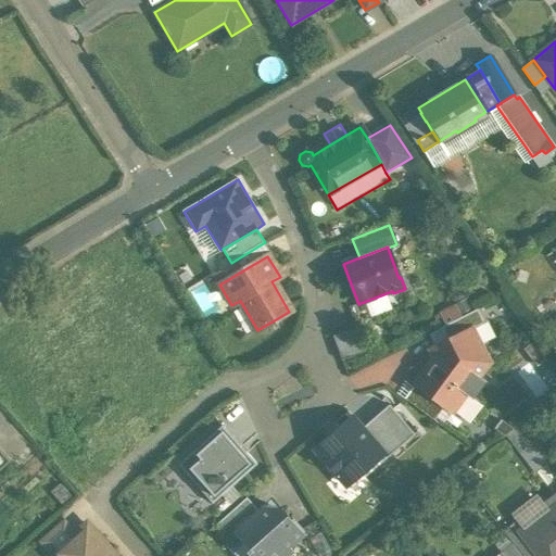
[(231,263),(213,274),(219,285),(241,272),(235,261),(231,263)]
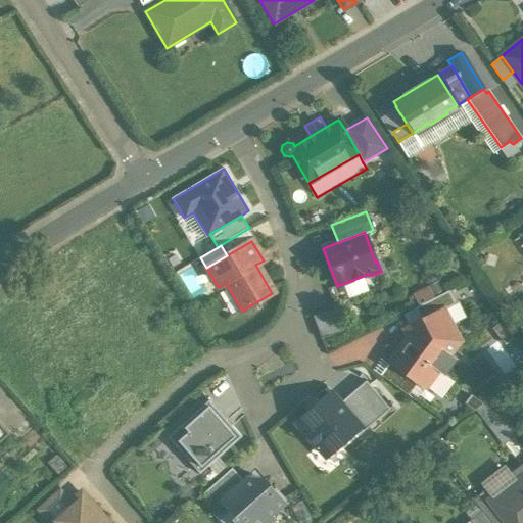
[(447,291),(415,308),(421,321),(455,304),(447,291)]
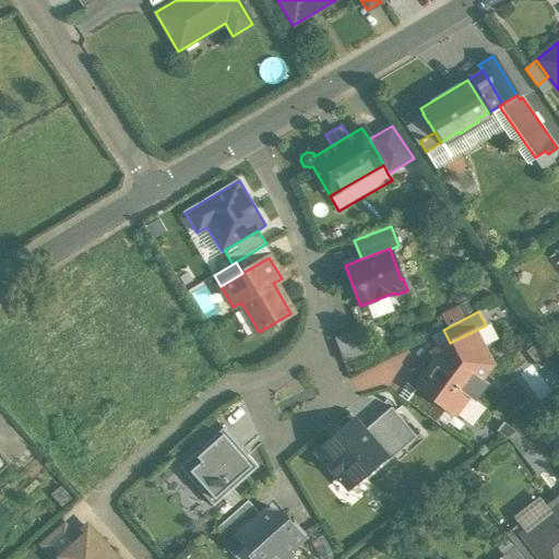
[(450,343),(438,348),(440,353),(435,356),(437,360),(432,366),(437,369),(431,377),(427,373),(417,388),(454,415),(468,396),(474,401),(486,384),(479,380),(491,365),(482,347),(495,342),(486,325),(450,343)]
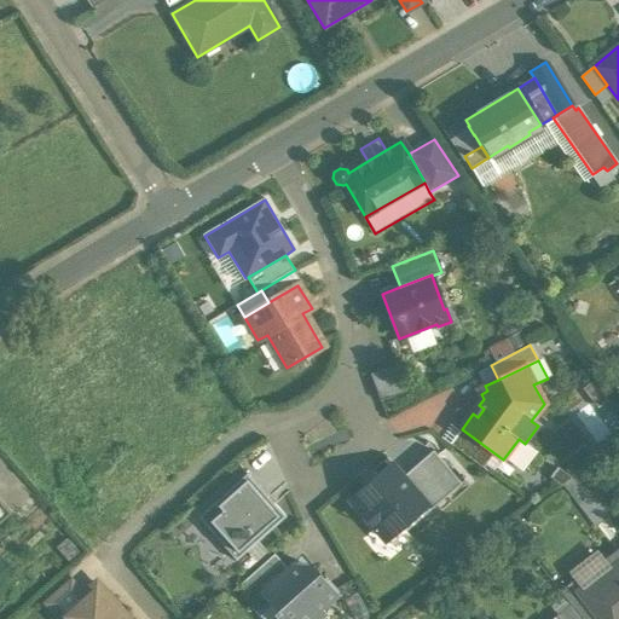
[(368,372),(376,398),(401,391),(393,364),(368,372)]
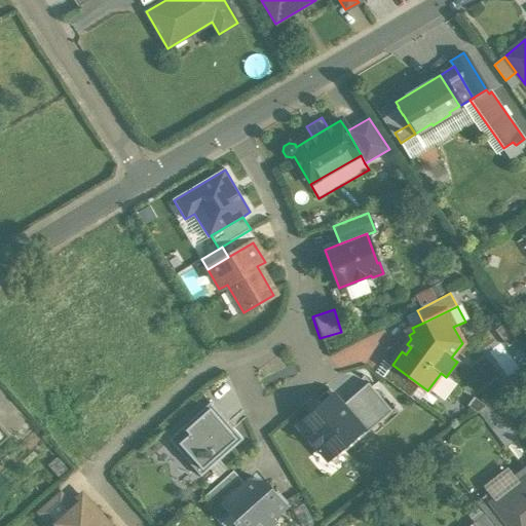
[(417,387),(390,368),(382,378),(409,398),(417,387)]
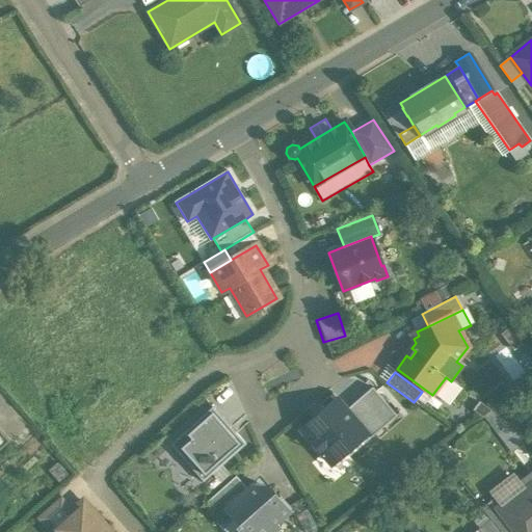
[(344,410),(366,435),(369,440),(395,416),(370,388),(344,410)]
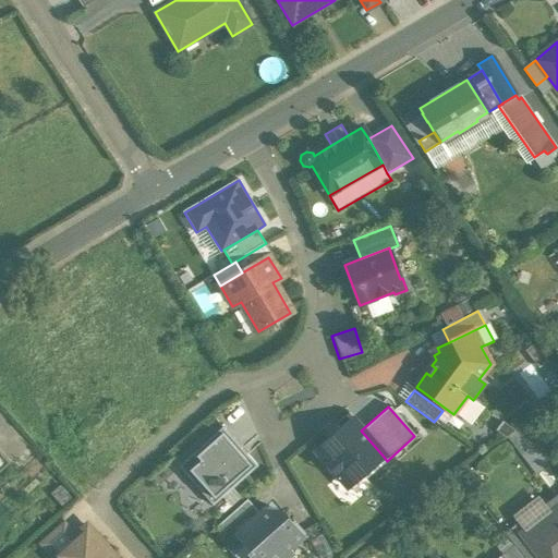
[(361,431),(352,421),(315,453),(347,488),(384,457),(361,431)]
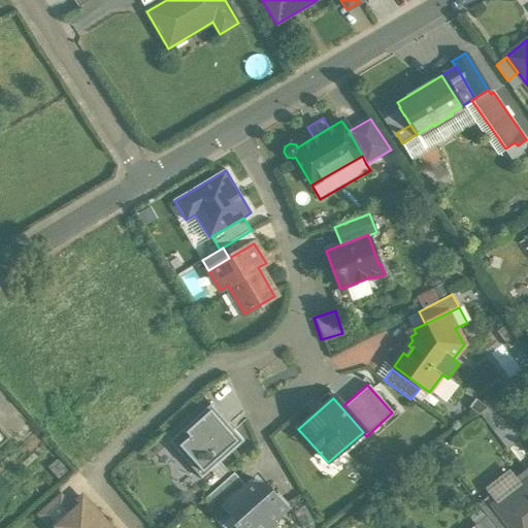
[(524,437),(496,402),(481,415),(507,450),(524,437)]
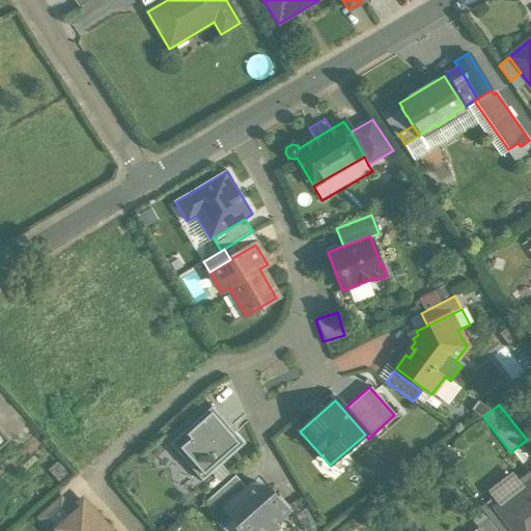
[(245,443),(212,407),(170,444),(202,481),(245,443)]
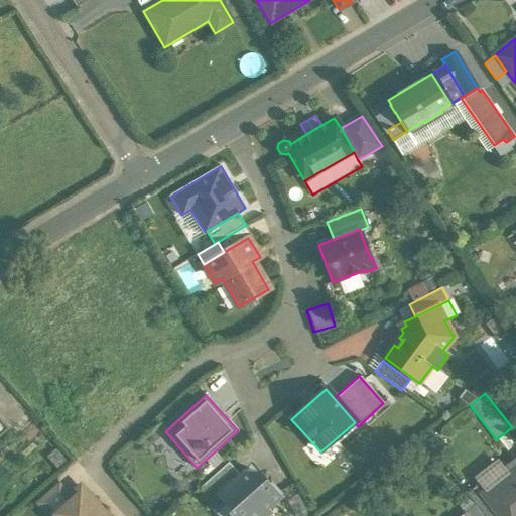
[(0,416),(0,436),(9,428),(0,416)]
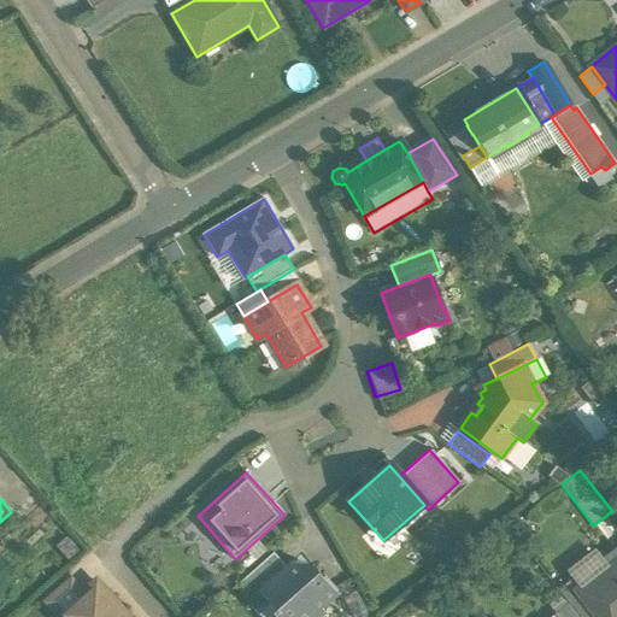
[(616,550),(606,559),(610,563),(611,562),(616,569),(616,550)]
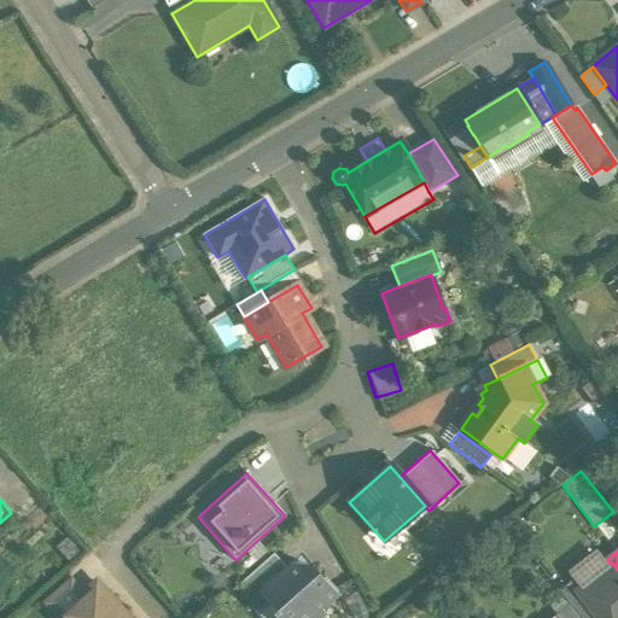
[(273,554),(242,582),(256,599),(263,594),(262,593),(287,570),(273,554)]
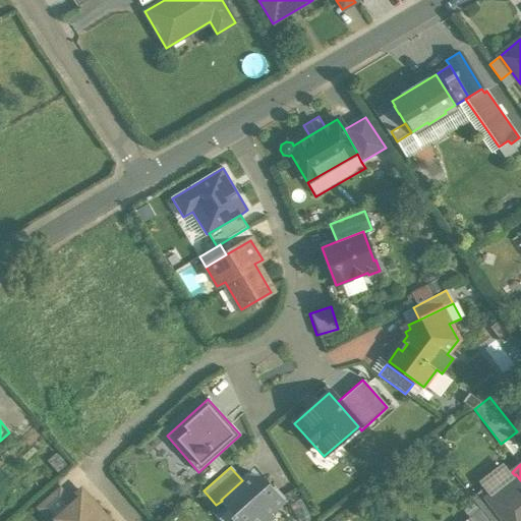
[(520,520),(520,480),(516,474),(515,475),(489,495),(485,498),(504,520),(520,520)]
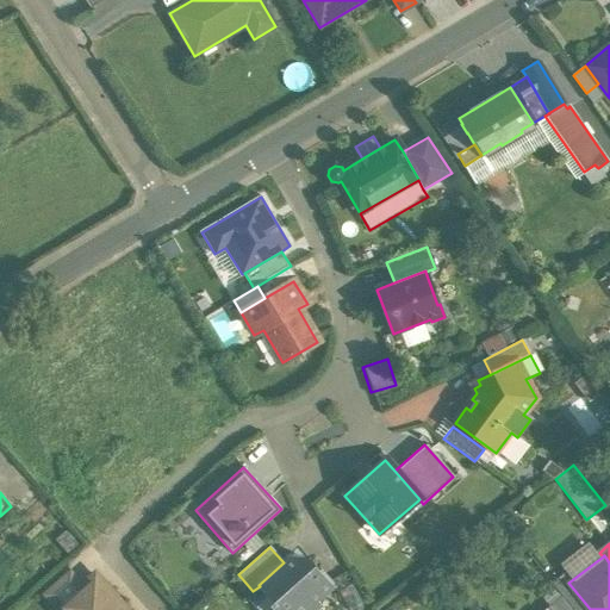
[(305,560),(288,559),(288,558),(284,562),(259,585),(260,586),(280,609),(311,609),(317,605),(313,602),(334,585),(321,570),(317,573),(305,560)]
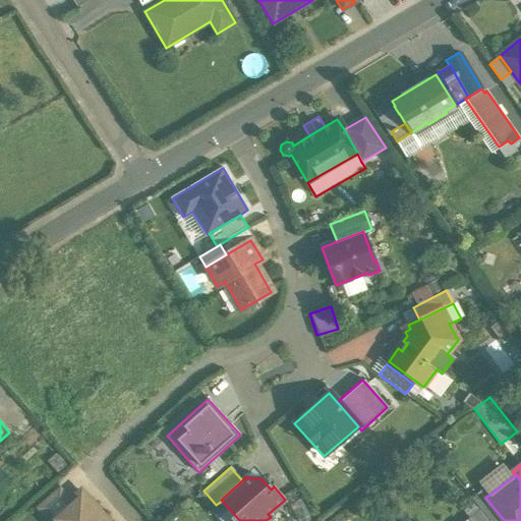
[(504,520),(485,498),(489,495),(483,487),(470,498),(479,510),(488,520),(504,520)]
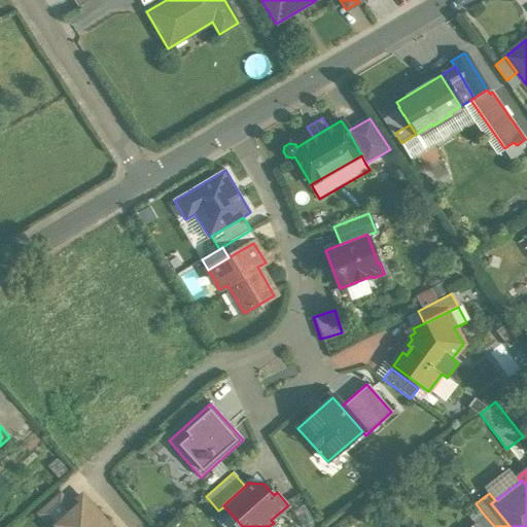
[(49,526),(70,508),(61,497),(40,516),(49,526)]
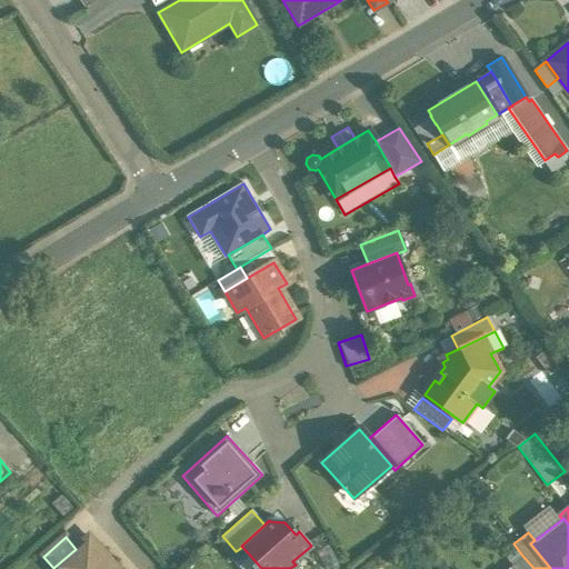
[(76,549),(53,568),(55,568),(118,568),(89,537),(76,549)]
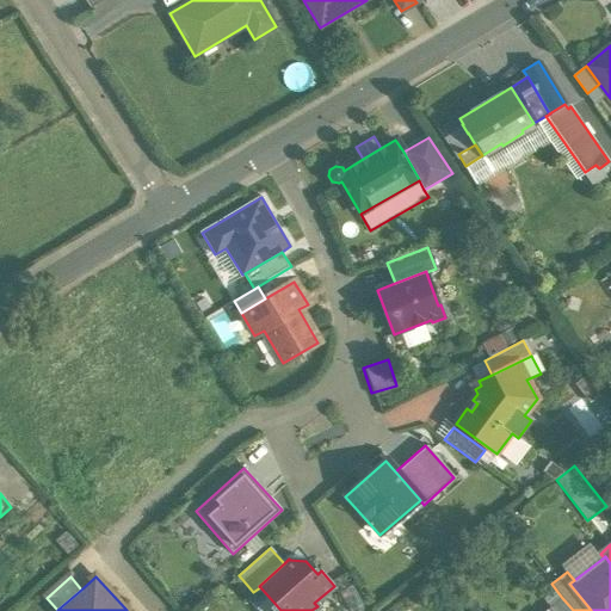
[(573,610),(562,598),(550,608),(551,610),(573,610)]
